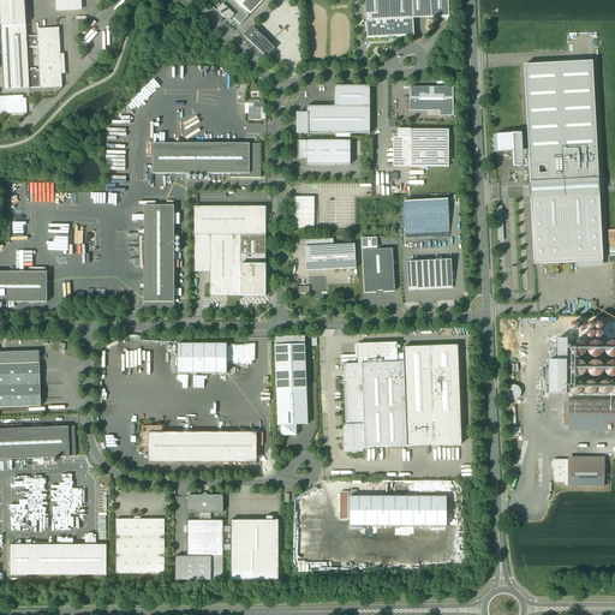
[(0,0),(0,18),(0,27),(27,25),(24,0),(0,0)]
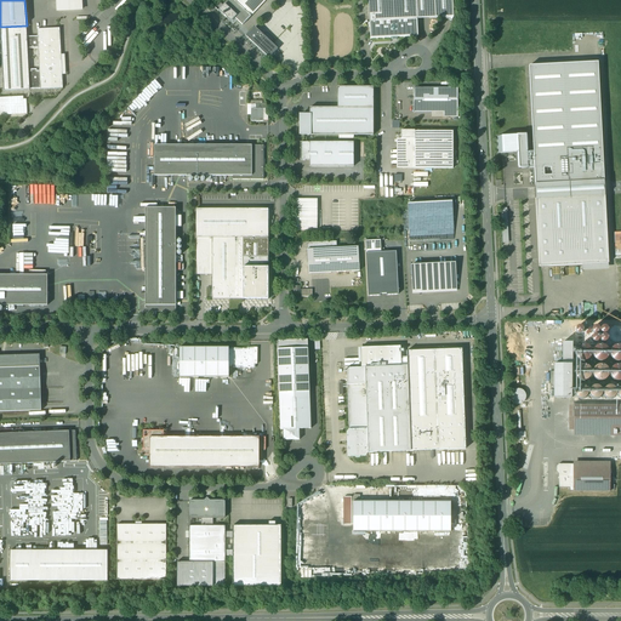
[(80,0),(57,0),(58,11),(81,10),(80,0)]
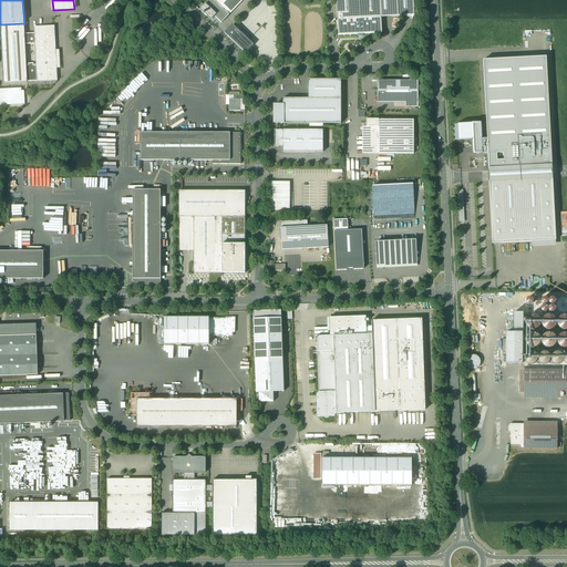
[(229,16),(213,0),(209,0),(204,7),(214,17),(217,19),(222,23),(229,16)]
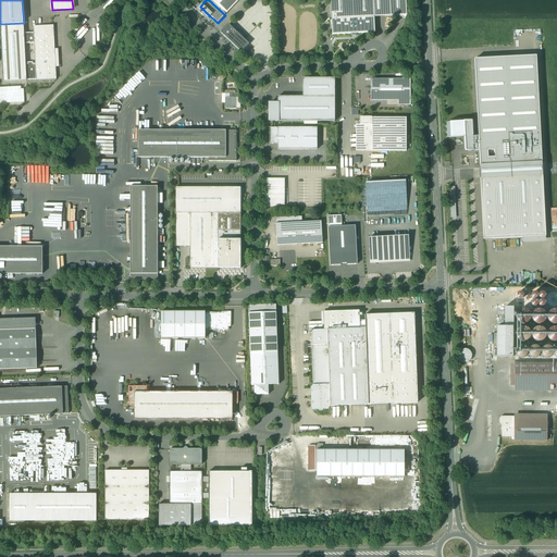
[(238,0),(209,0),(225,15),(238,0)]
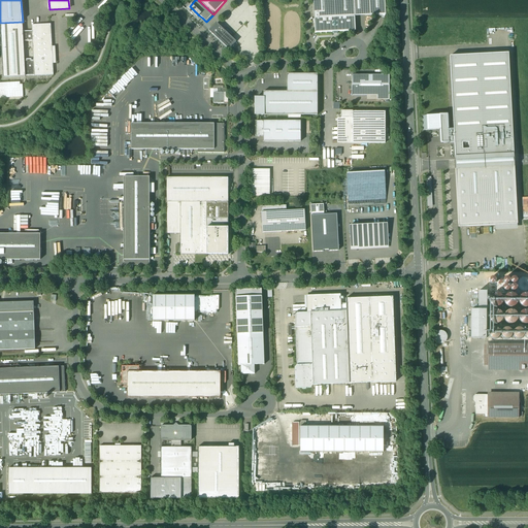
[(354,0),(312,0),(315,19),(355,17),(354,0)]
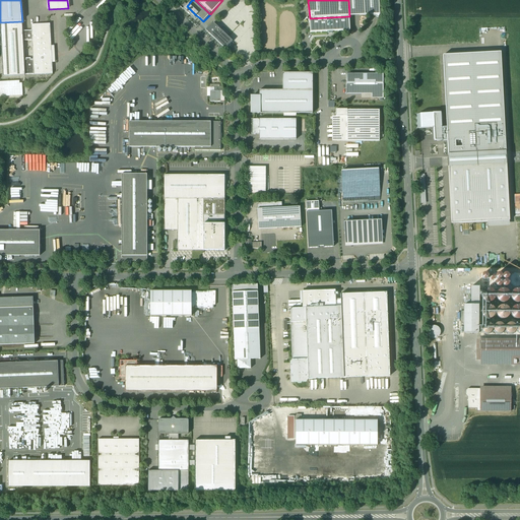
[(379,0),(348,0),(349,16),(373,15),(379,17),(380,14),(379,0)]
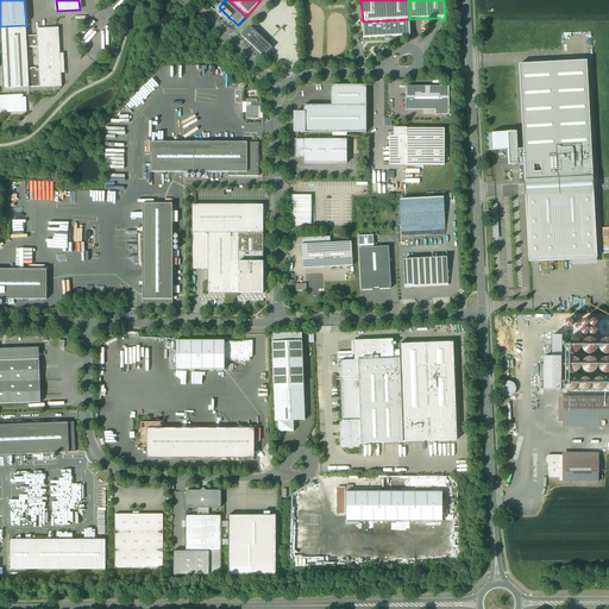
[(219,7),(215,11),(226,22),(230,18),(219,7)]
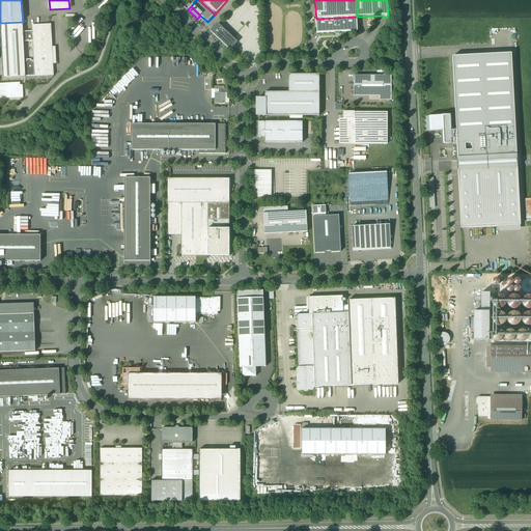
[(357,17),(316,19),(316,33),(334,32),(340,32),(358,31),(357,17)]
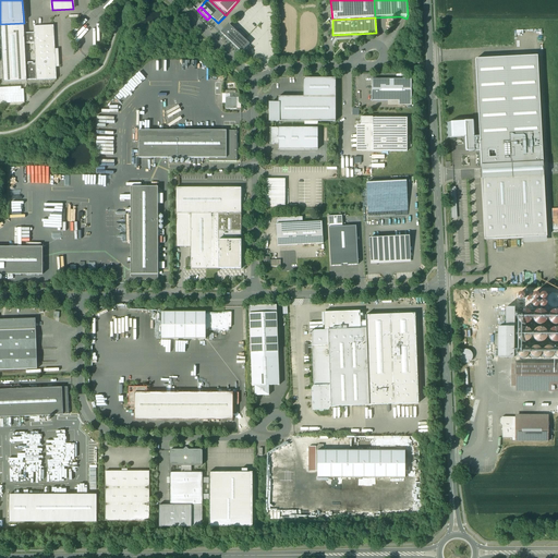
[(24,23),(0,24),(3,83),(26,81),(26,64),(25,44),(24,34),(24,23)]
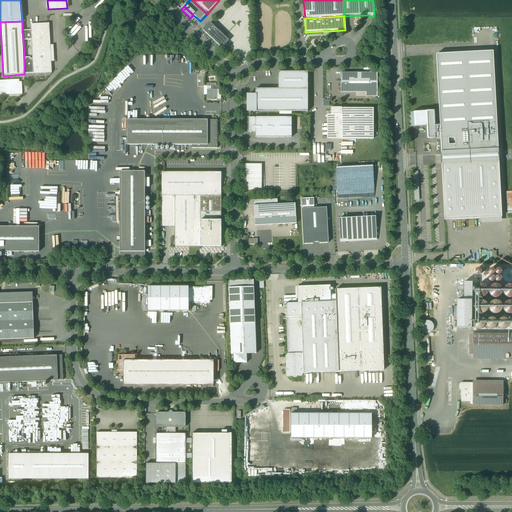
[(229,41),(210,23),(205,28),(206,29),(204,31),(222,48),(229,41)]
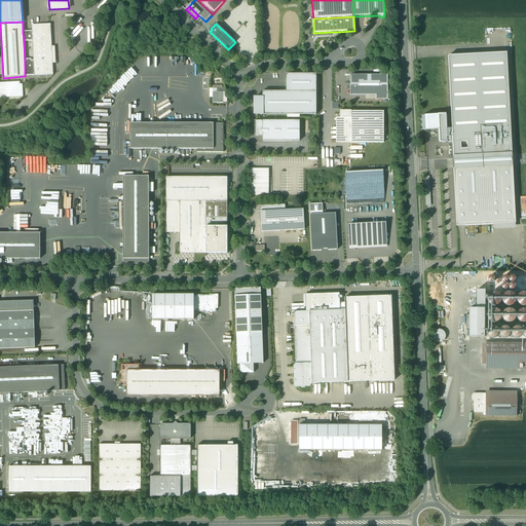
[(50,25),(32,26),(32,31),(33,41),(33,61),(34,75),(34,76),(53,75),(50,25)]
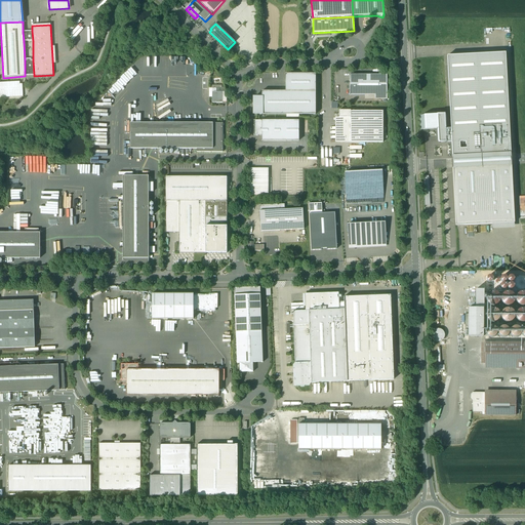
[(32,31),(23,32),(24,41),(33,41),(32,31)]
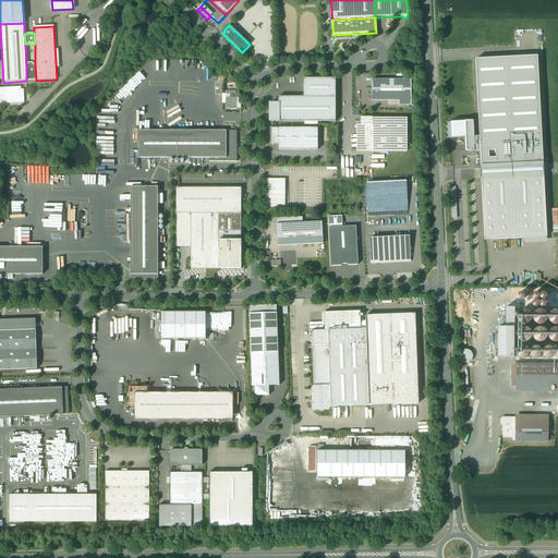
[(537,57),(475,60),(480,137),(481,152),(481,168),(543,165),(537,57)]
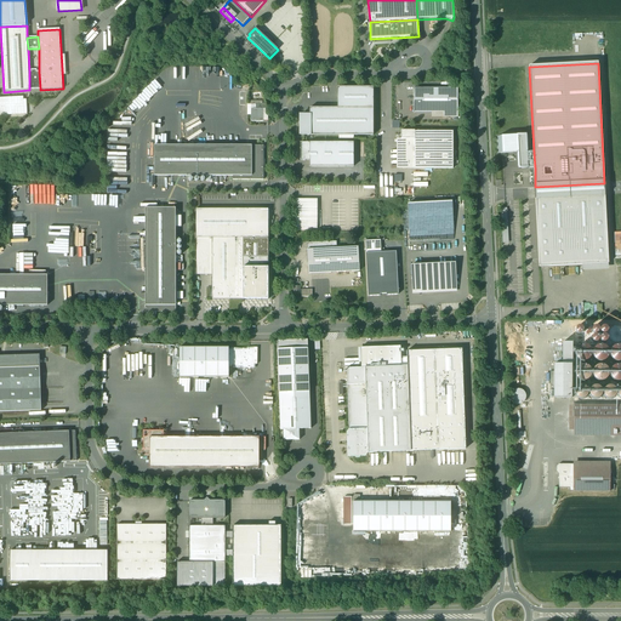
[(36,69),(30,70),(32,72),(29,72),(29,90),(40,89),(39,72),(36,72),(36,69)]
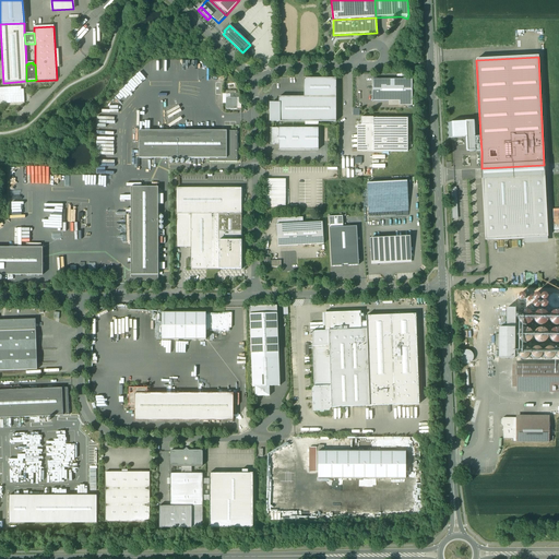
[(304,97),(278,97),(278,104),(278,122),(336,122),(336,79),(304,79),(304,97)]
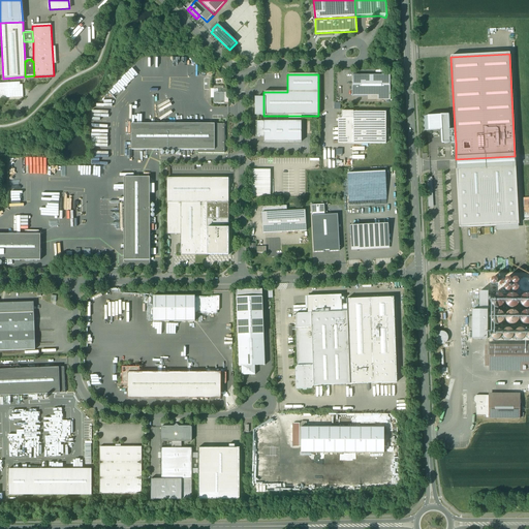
[(390,75),(352,75),(352,96),(378,96),(378,100),(390,100),(390,75)]
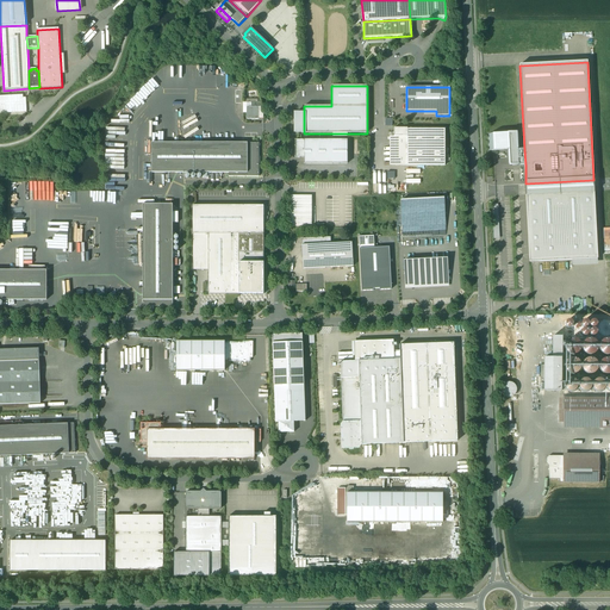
[(0,113),(27,112),(27,105),(24,105),(24,95),(0,95),(0,113)]
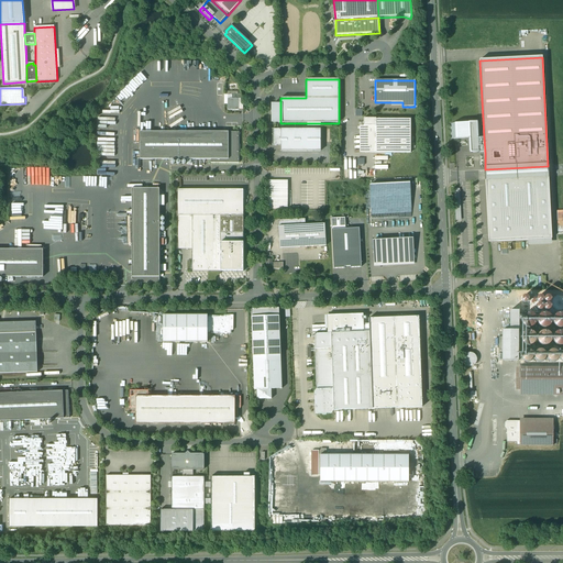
[(224,96),(224,105),(228,105),(228,99),(231,99),(231,98),(240,98),(240,95),(230,95),(230,96),(224,96)]
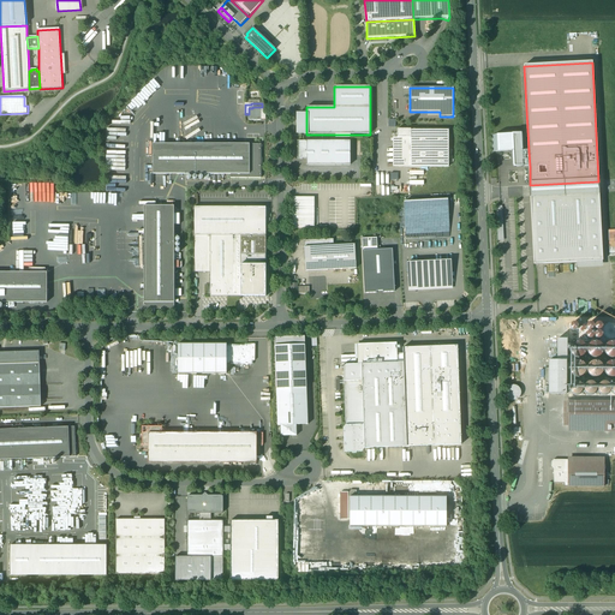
[(252,108),(249,108),(249,114),(249,120),(261,120),(261,108),(252,108)]
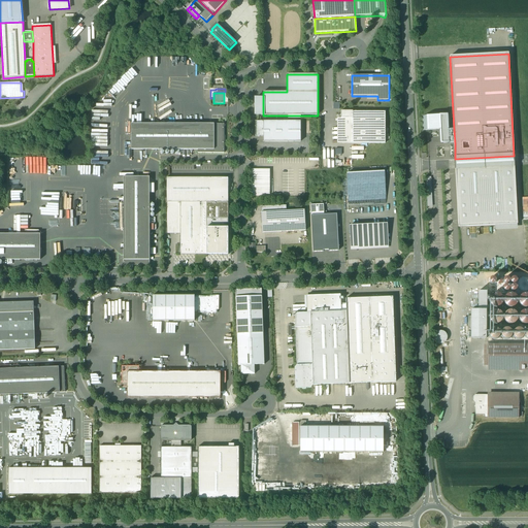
[(353,112),(353,119),(342,119),(342,143),(385,143),(385,111),(353,112)]
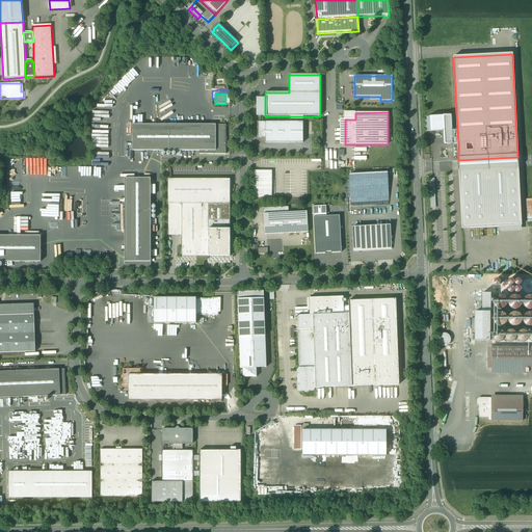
[(457,131),(452,131),(451,116),(439,116),(426,117),(426,132),(440,131),(444,130),(445,142),(446,142),(447,143),(452,143),(452,144),(458,144),(457,131)]
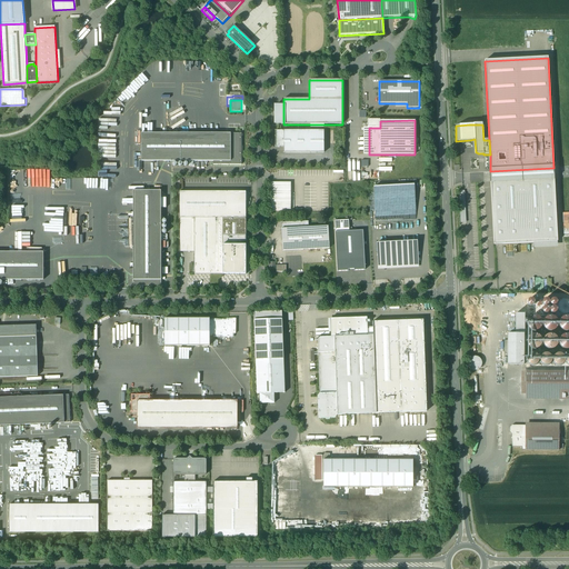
[(323,131),(276,131),(276,148),(283,148),(283,153),(325,153),(323,131)]
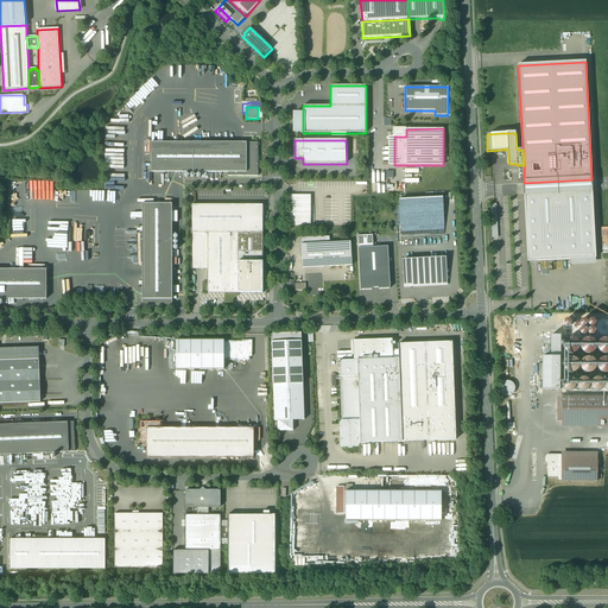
[(247,143),(151,143),(151,172),(228,172),(247,172),(247,143)]
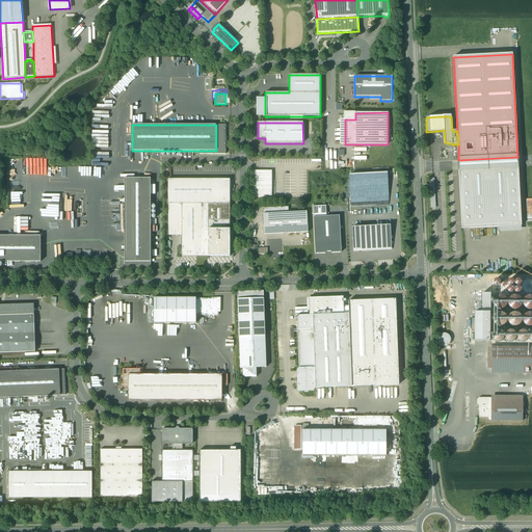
[(225,125),(216,125),(216,151),(200,151),(200,154),(225,154),(225,125)]
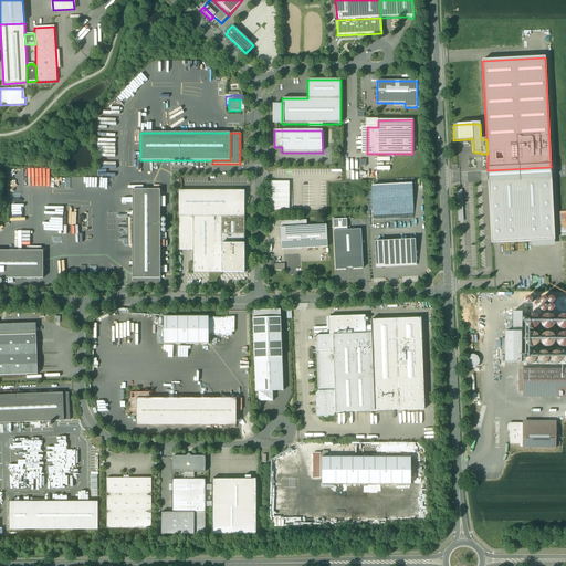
[(551,167),(488,170),(489,180),(552,177),(551,167)]
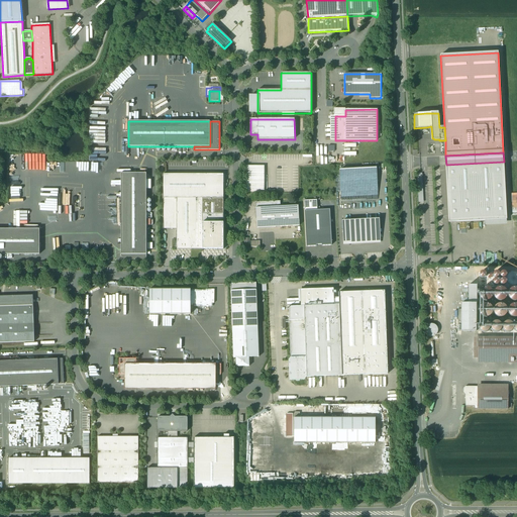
[(504,162),(446,165),(449,222),(485,220),(506,219),(507,219),(504,162)]
